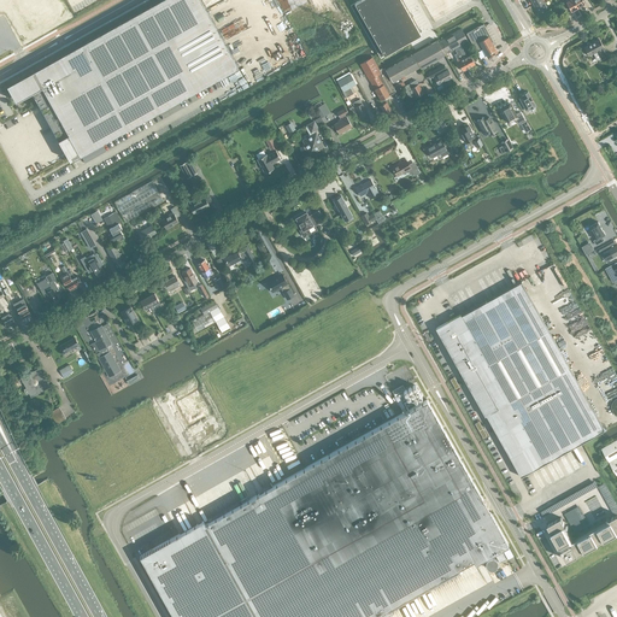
[(31,93),(70,160),(239,66),(224,40),(207,10),(201,0),(158,0),(76,47),(13,82),(10,83),(7,86),(16,101),(19,99),(25,97),(31,93)]
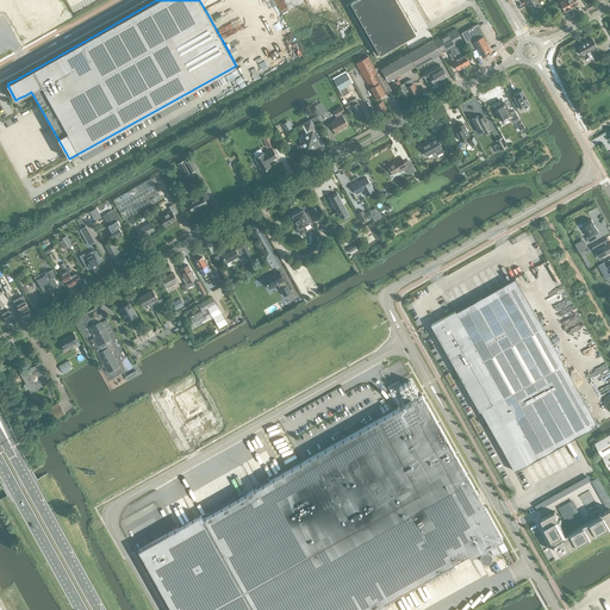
[(354,0),(350,2),(347,5),(372,51),(375,56),(379,55),(381,54),(402,42),(405,39),(408,38),(415,35),(416,33),(415,32),(416,31),(417,30),(416,27),(415,27),(408,17),(409,14),(406,13),(405,12),(398,0),(354,0)]
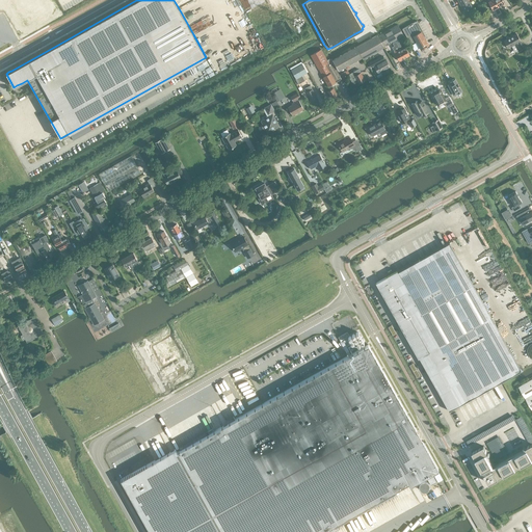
[(457,0),(463,10),(473,6),(472,4),(472,5),(468,0),(457,0)]
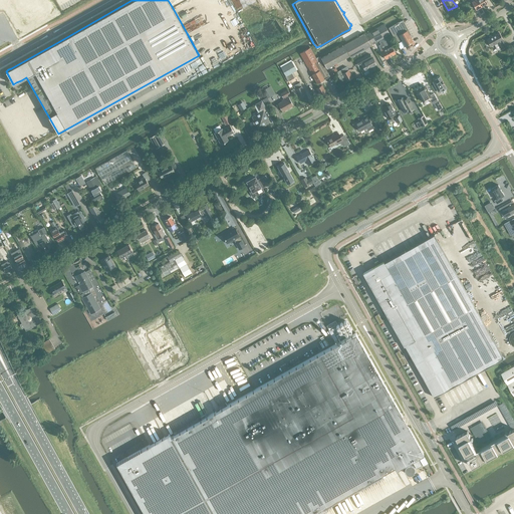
[(470,0),(471,1),(476,9),(481,6),(478,0),(470,0)]
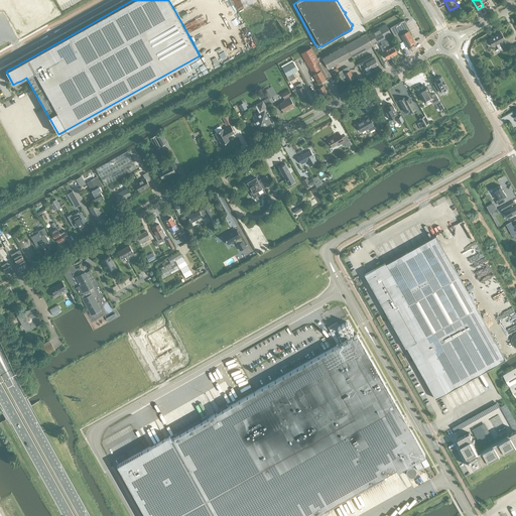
[(399,43),(404,41),(408,48),(415,43),(408,30),(409,29),(404,20),(390,27),(399,43)]
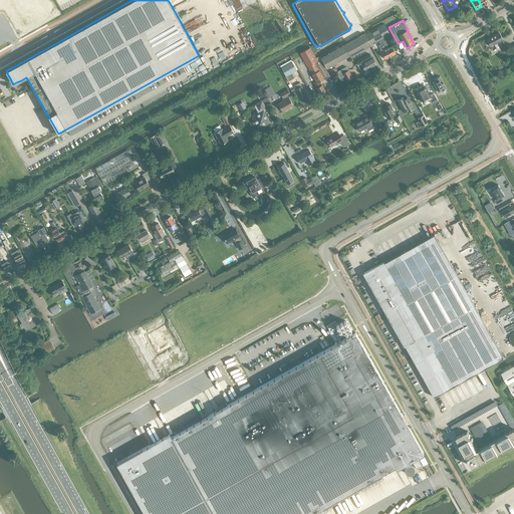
[(370,45),(390,34),(384,24),(364,35),(370,45)]
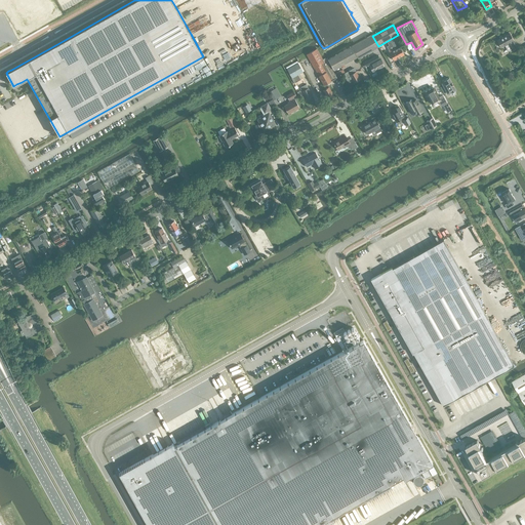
[(496,40),(500,47),(508,43),(512,50),(518,47),(510,33),(496,40)]
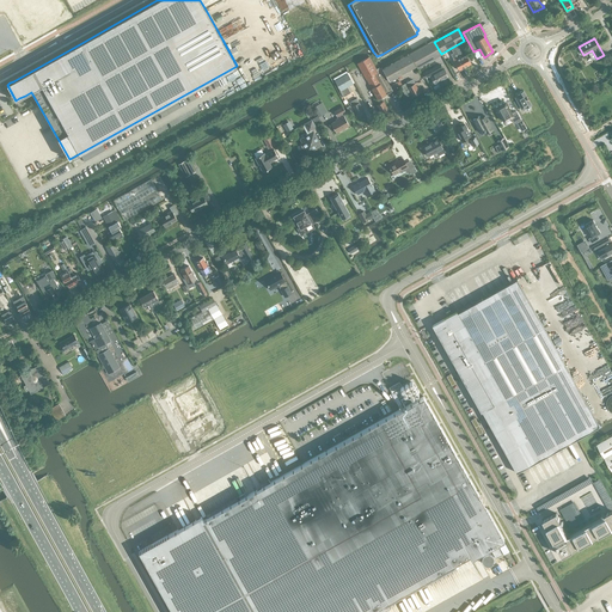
[(416,65),(417,68),(441,54),(434,42),(433,41),(410,54),(416,65)]
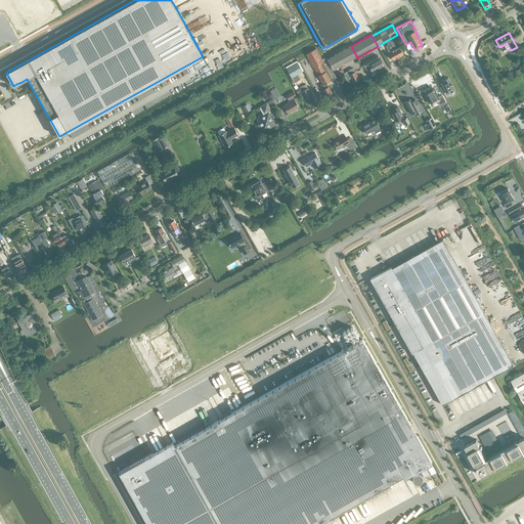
[(389,41),(398,57),(403,54),(399,46),(397,47),(392,39),(389,41)]
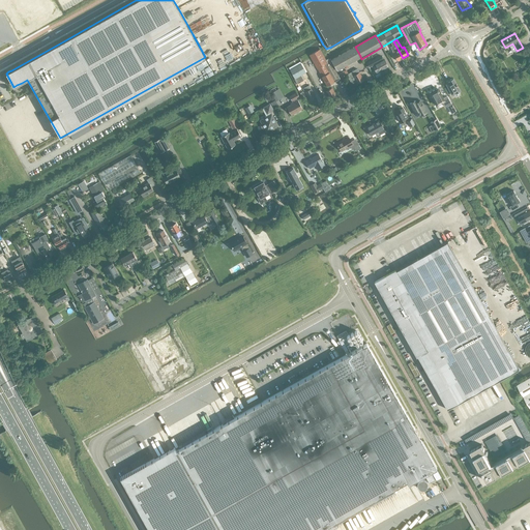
[(392,52),(398,61),(403,58),(393,41),(391,42),(392,46),(390,47),(392,51),(392,52)]
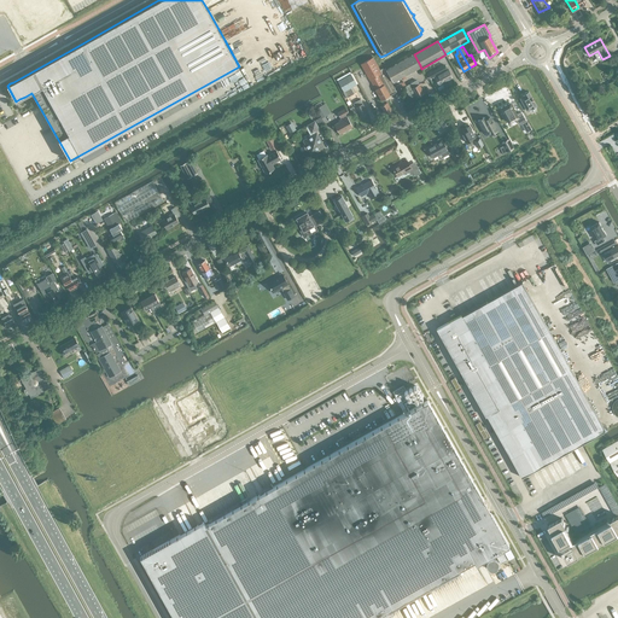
[(385,70),(392,81),(420,65),(414,54),(385,70)]
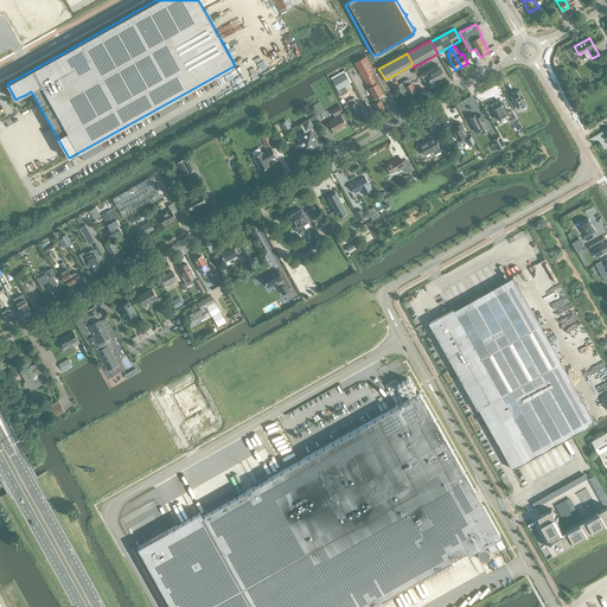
[(364,78),(369,88),(377,83),(383,94),(389,90),(376,66),(374,69),(366,56),(355,63),(363,80),(364,78)]
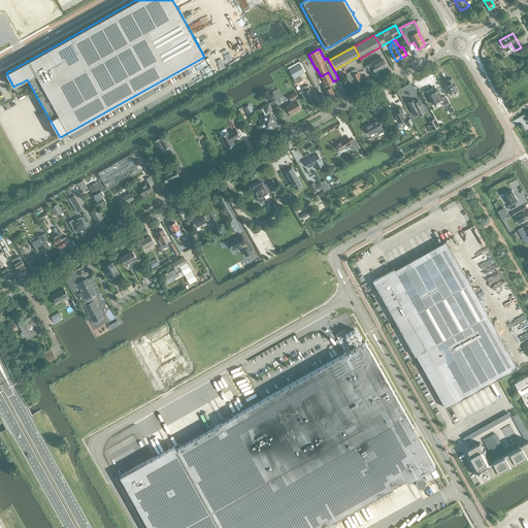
[(375,72),(387,66),(383,59),(382,60),(380,56),(365,63),(368,68),(371,66),(375,72)]
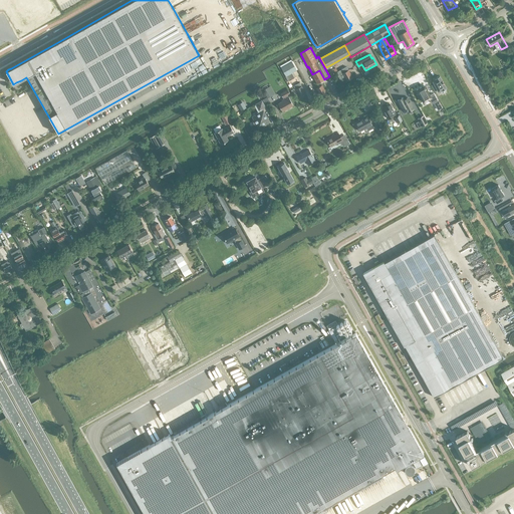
[(292,73),(297,70),(292,61),(281,67),(286,76),(285,76),(288,81),(295,78),(292,73)]
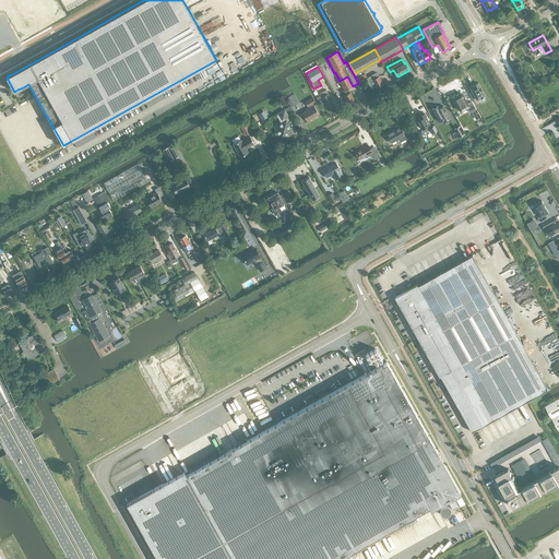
[(367,78),(372,86),(376,84),(378,87),(383,84),(377,72),(367,78)]
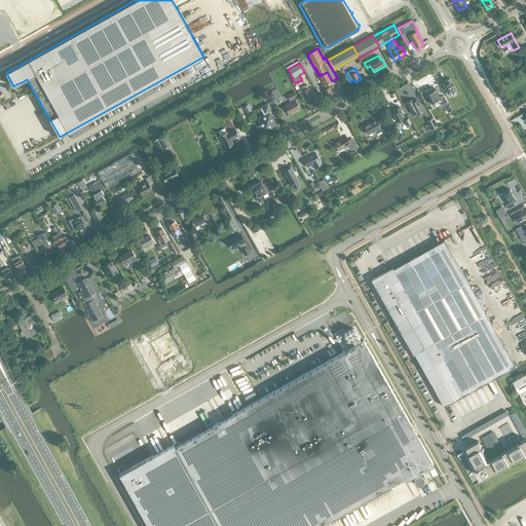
[(327,72),(320,76),(325,85),(328,83),(332,81),(327,72)]
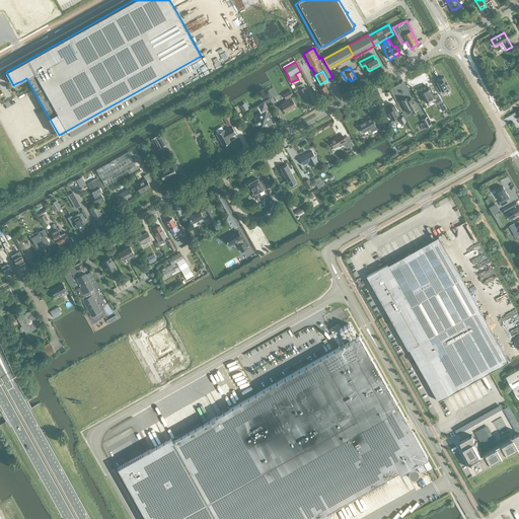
[(446,80),(444,77),(443,77),(440,78),(441,79),(440,79),(440,80),(437,82),(439,84),(436,86),(440,92),(442,90),(443,92),(444,91),(445,93),(450,91),(450,90),(449,88),(450,88),(448,84),(446,81),(446,80)]
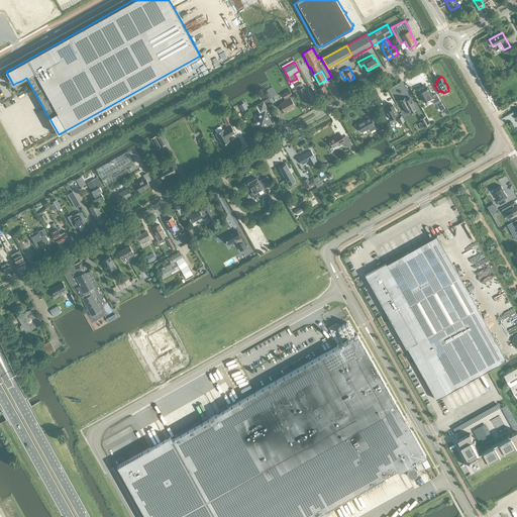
[(320,87),(318,88),(322,96),(328,93),(324,85),(323,85),(322,82),(319,84),(320,87)]
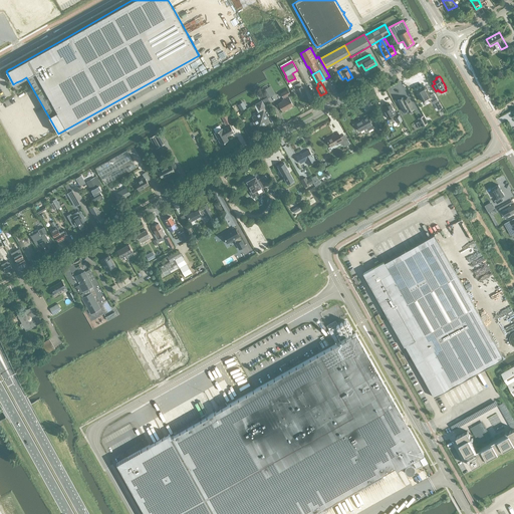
[(299,82),(294,85),(300,96),(305,93),(299,82)]
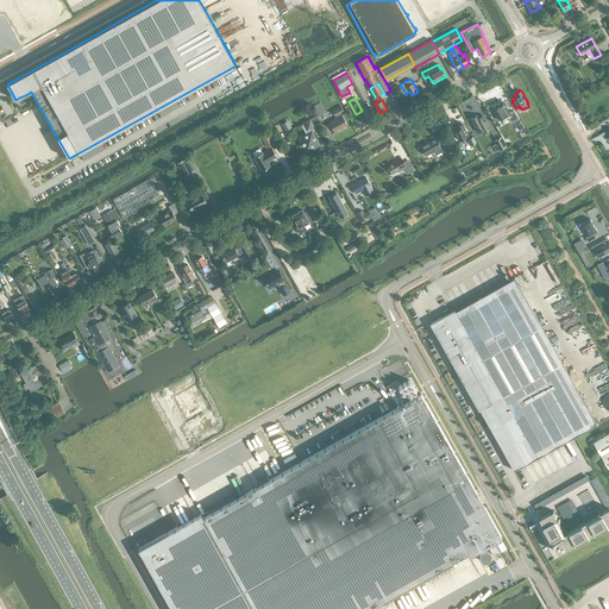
[(494,112),(497,117),(498,115),(498,117),(501,120),(502,120),(508,117),(510,121),(518,118),(514,110),(509,113),(503,102),(503,101),(502,101),(494,106),(494,107),(496,111),(494,112)]
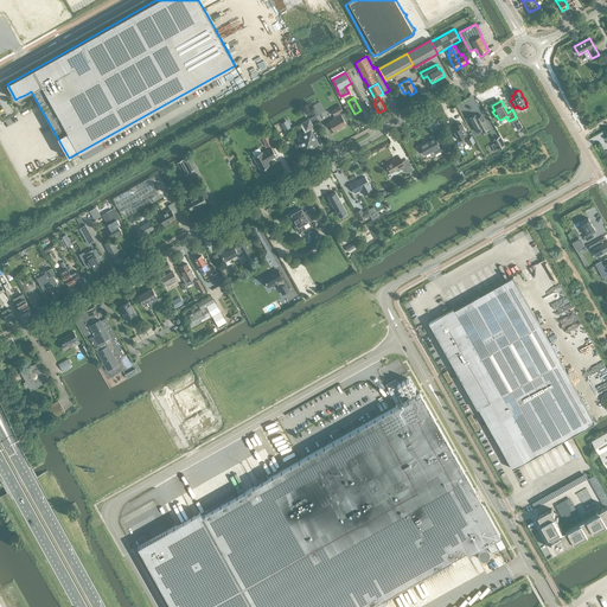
[(317,116),(323,113),(318,103),(311,107),(317,116)]
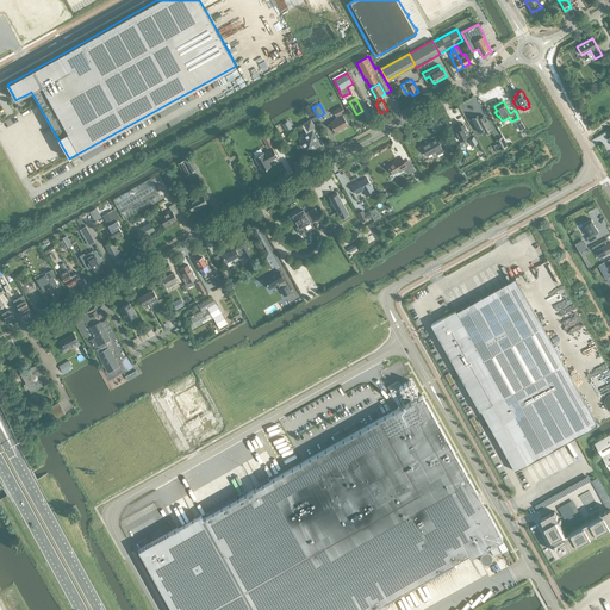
[(338,116),(336,118),(335,118),(335,119),(330,123),(335,131),(348,124),(343,114),(342,114),(341,112),(344,111),(342,106),(334,111),(336,116),(338,114),(338,116)]
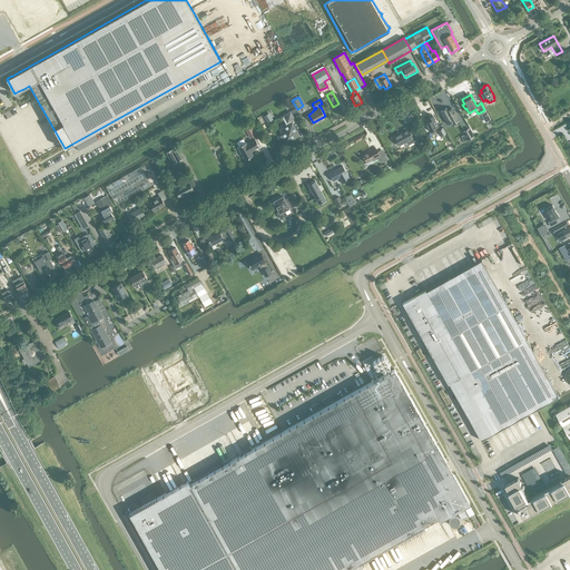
[(453,124),(459,120),(452,108),(448,110),(446,108),(441,111),(448,124),(451,121),(451,123),(452,123),(453,124)]
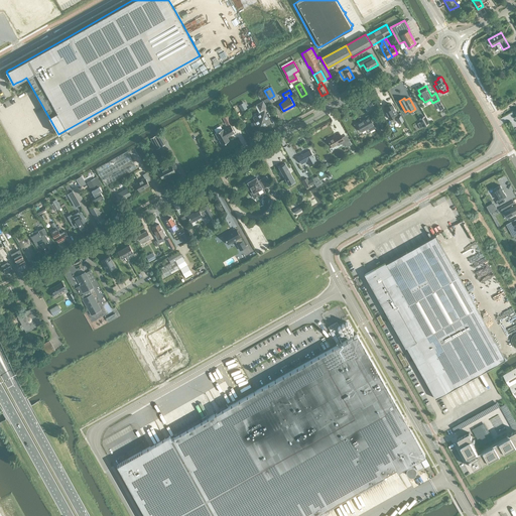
[(257,125),(258,128),(270,122),(264,111),(263,109),(266,107),(263,101),(256,105),(259,111),(260,111),(260,112),(257,114),(257,115),(253,118),(254,121),(253,122),(253,123),(253,124),(254,125),(255,125),(256,125),(257,125)]
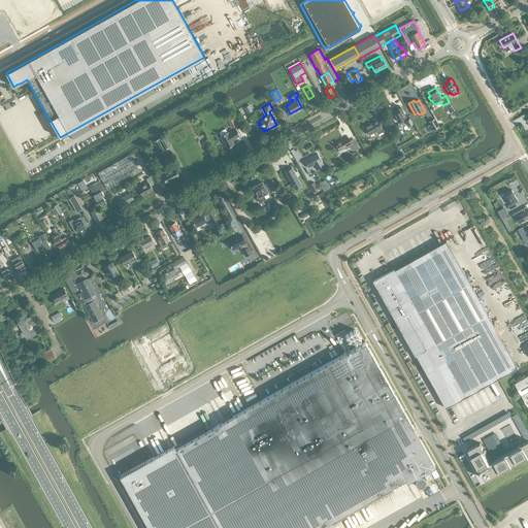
[(450,103),(446,105),(450,113),(454,110),(450,103)]
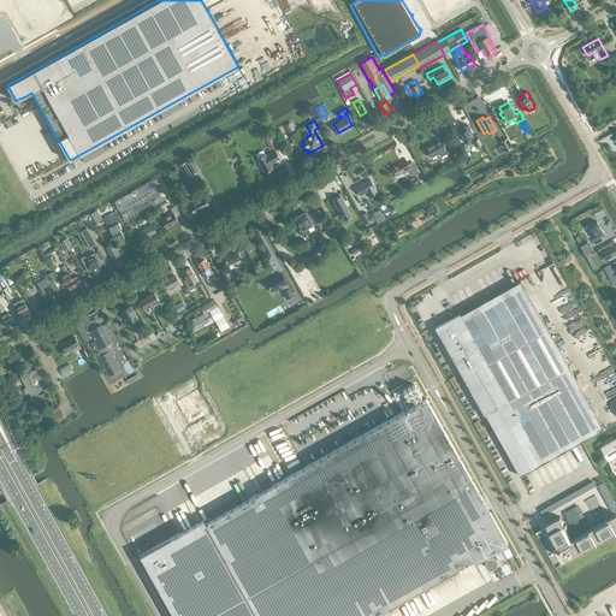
[(291,122),(285,125),(289,134),(295,130),(291,122)]
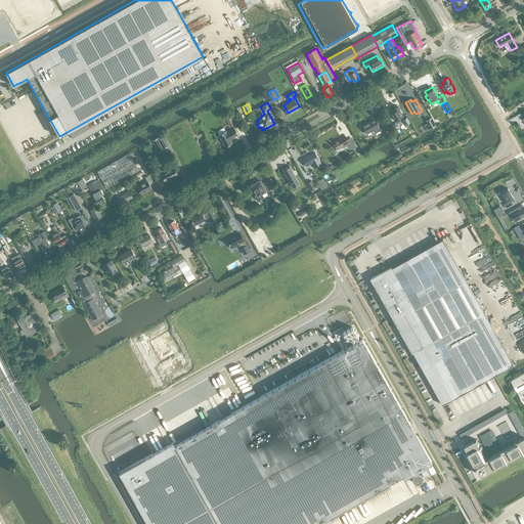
[(401,113),(399,110),(397,105),(393,108),(391,111),(392,114),(394,117),(396,120),(401,118),(405,124),(410,122),(406,115),(403,116),(401,113)]
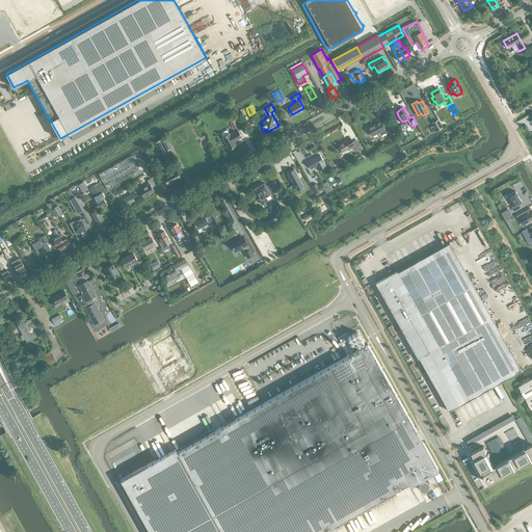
[(234,130),(240,126),(236,118),(230,123),(234,130)]
